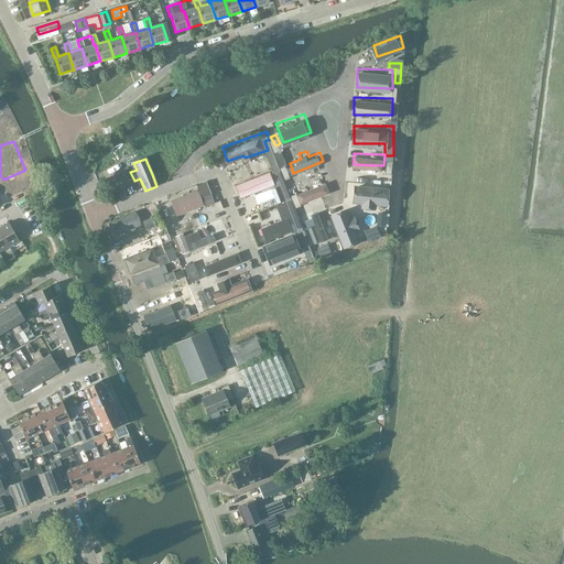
[(272,166),(236,180),(240,193),(277,181),(272,166)]
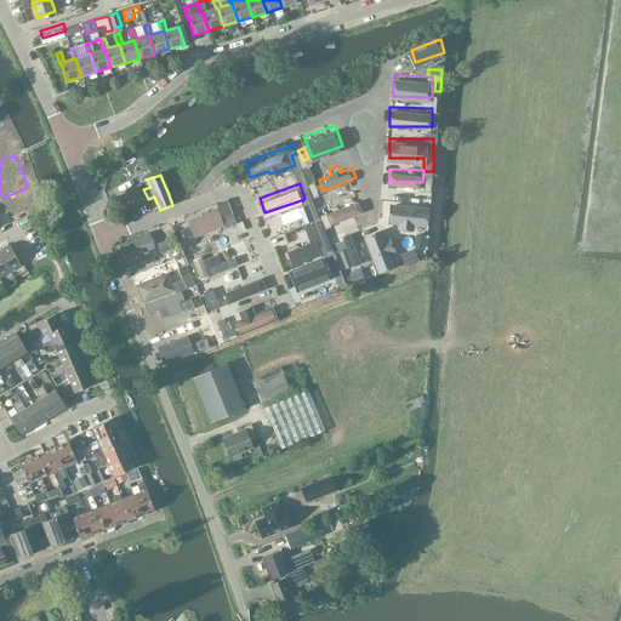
[(217,199),(218,203),(189,214),(195,232),(238,216),(229,194),(217,199)]
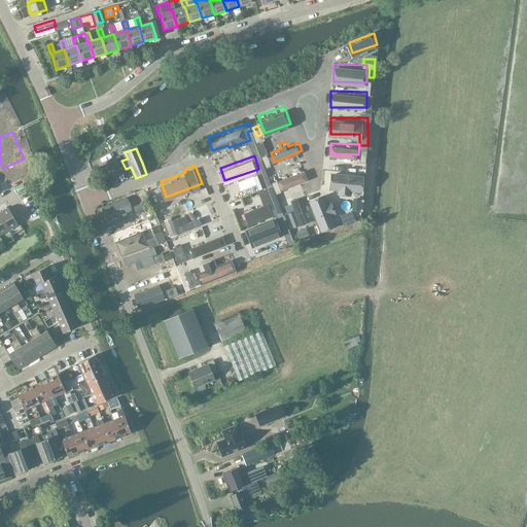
[(307,167),(278,176),(282,186),(310,177),(307,167)]
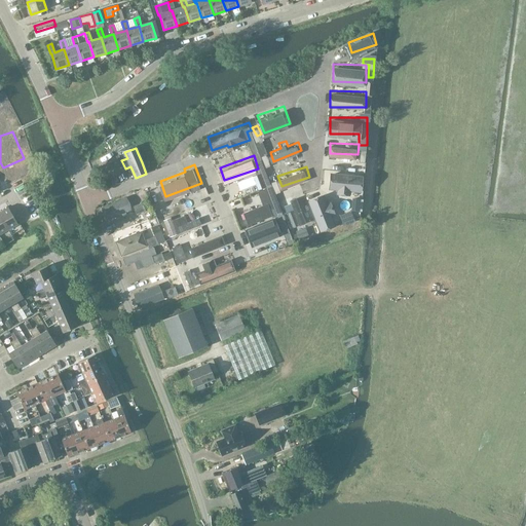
[(338,186),(338,189),(362,191),(364,171),(331,168),(330,185),(338,186)]
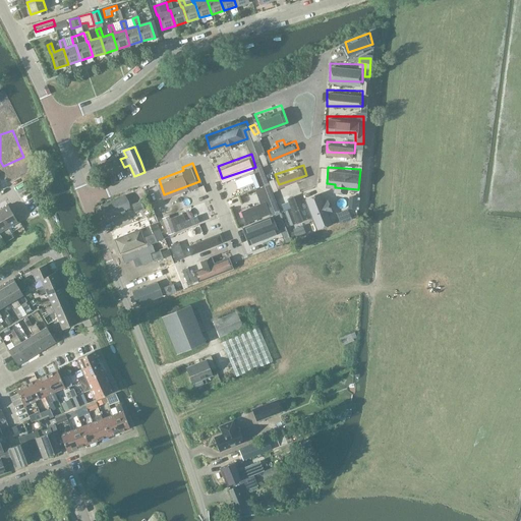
[(101,199),(105,212),(132,203),(134,208),(145,204),(141,195),(131,199),(130,195),(147,189),(143,181),(126,187),(127,190),(101,199)]
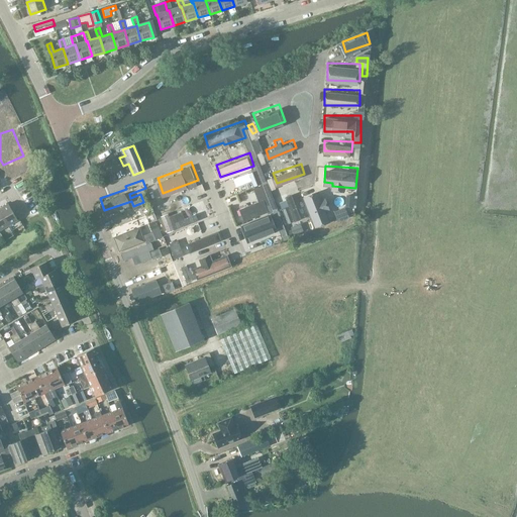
[(331,206),(326,193),(322,195),(320,188),(305,194),(315,223),(331,217),(328,207),(331,206)]
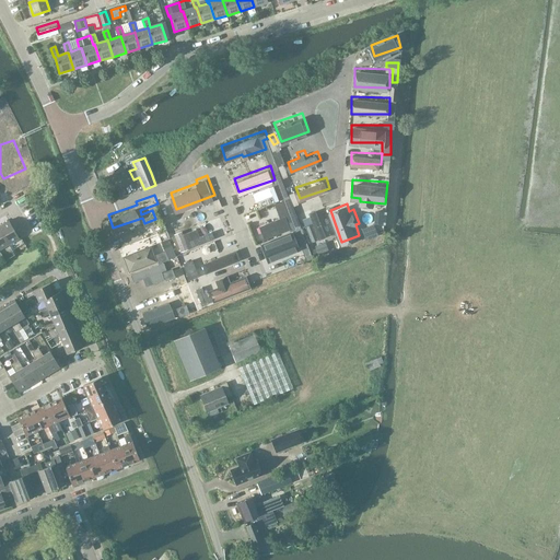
[(322,244),(329,241),(316,208),(312,210),(315,220),(306,223),(312,238),(318,235),(322,244)]
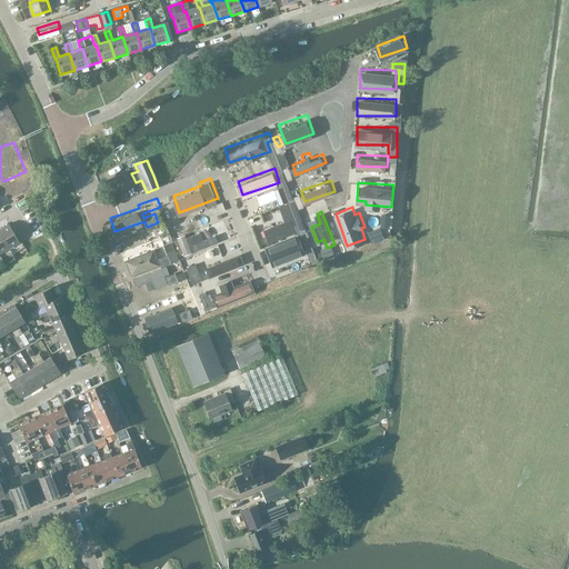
[(266,225),(273,255),(305,246),(296,216),(266,225)]
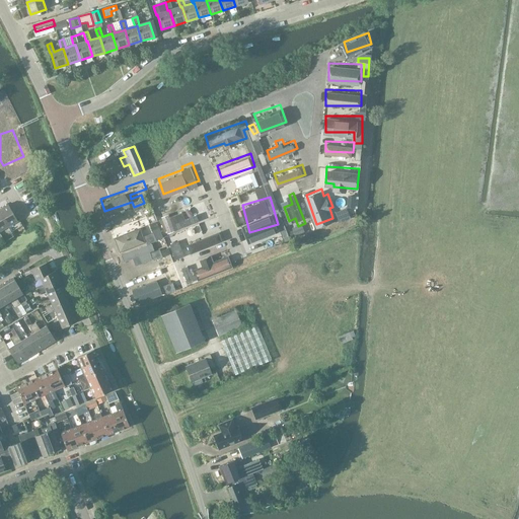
[(201,215),(209,213),(204,199),(199,200),(202,208),(199,209),(201,215)]
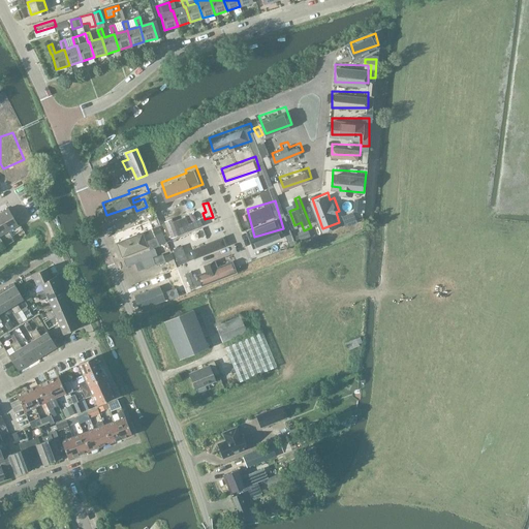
[(8,209),(0,213),(0,217),(8,231),(18,225),(8,209)]
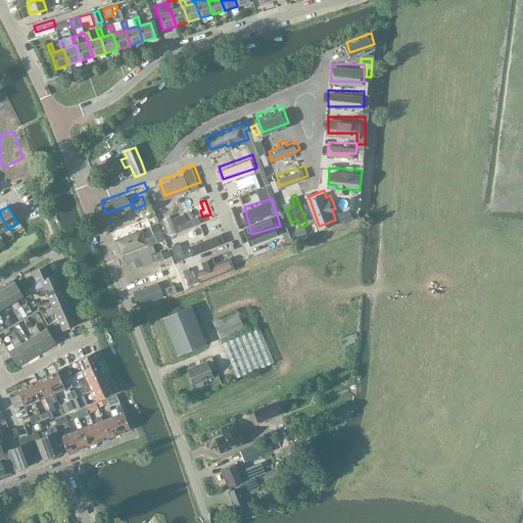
[(150,212),(152,227),(159,226),(157,211),(150,212)]
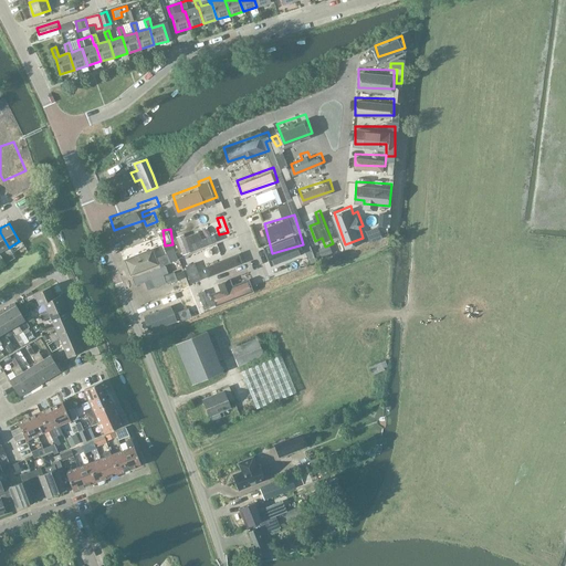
[(208,270),(243,262),(241,252),(206,260),(208,270)]
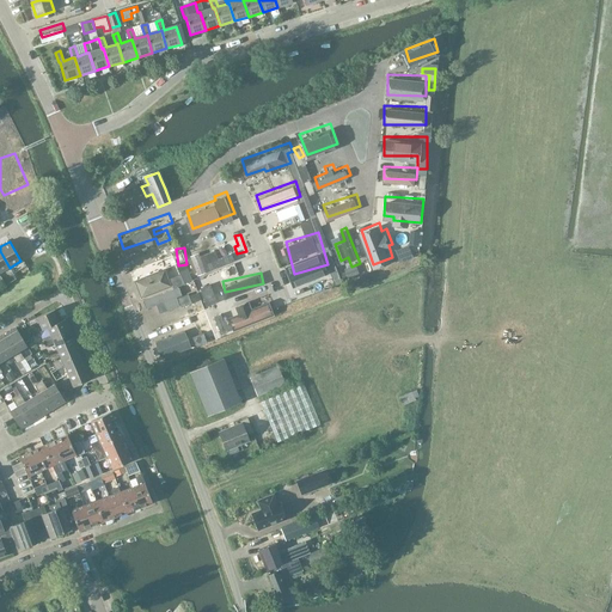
[(208,287),(200,291),(207,308),(215,305),(208,287)]
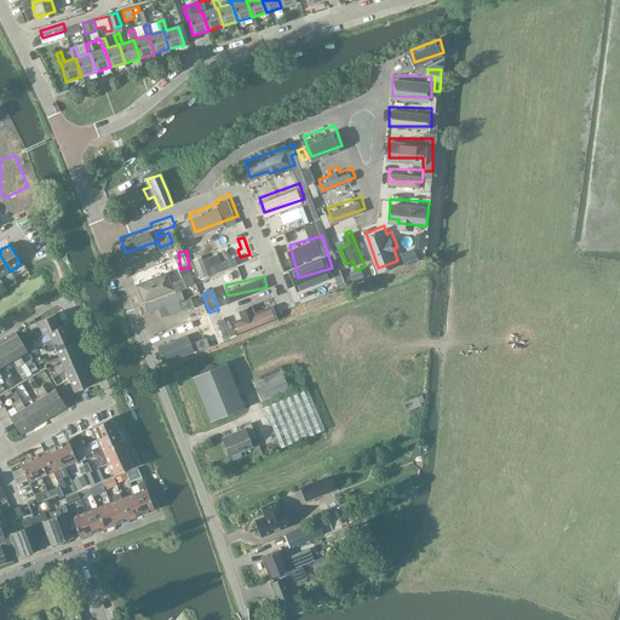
[(236,328),(280,316),(275,302),(256,306),(253,300),(240,305),(242,314),(233,316),(236,328)]
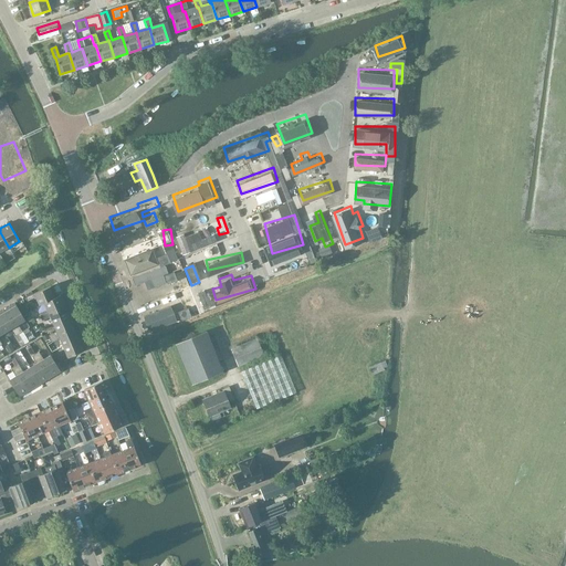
[(39,305),(43,303),(56,297),(52,286),(25,297),(28,302),(35,297),(39,305)]
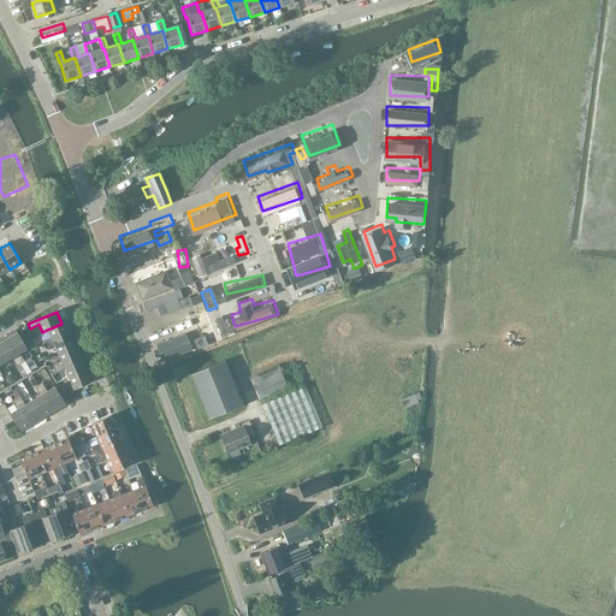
[(223,317),(215,319),(221,336),(229,333),(223,317)]
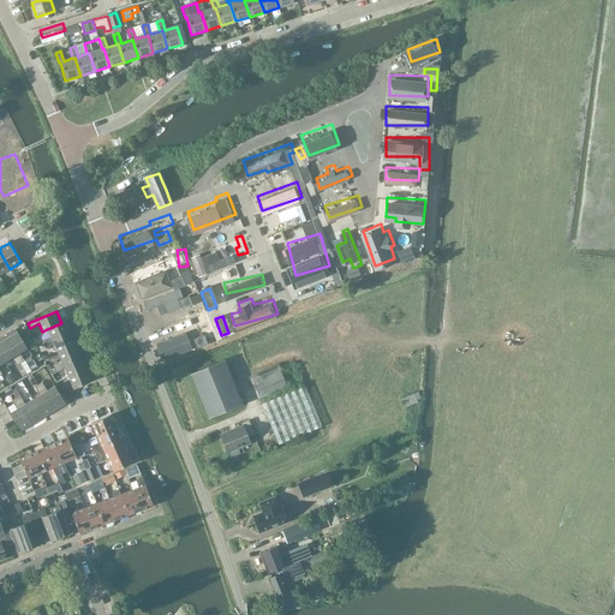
[(43,345),(72,333),(66,321),(61,323),(47,329),(51,336),(42,341),(43,345)]
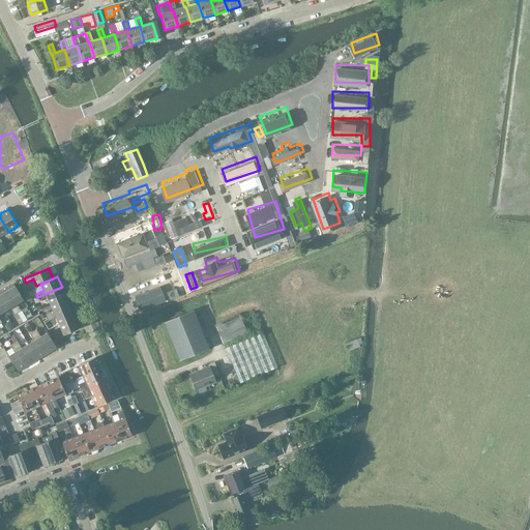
[(154,292),(152,285),(137,290),(141,304),(179,292),(177,284),(154,292)]
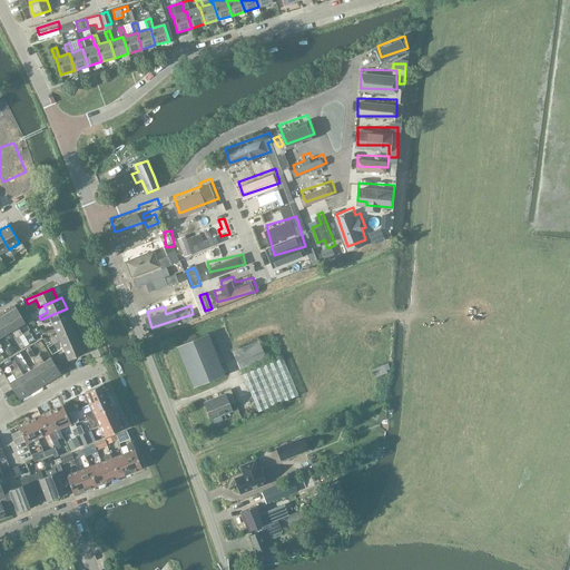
[(15,306),(5,313),(19,336),(22,334),(18,326),(25,323),(15,306)]
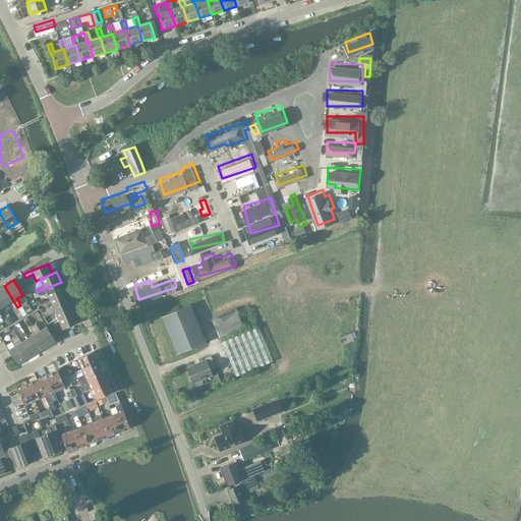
[(61,282),(37,292),(39,296),(46,292),(49,299),(65,292),(61,282)]
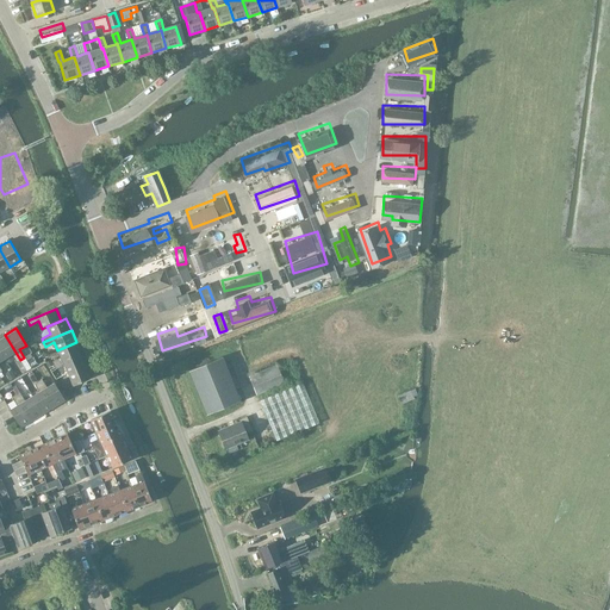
[(20,360),(5,335),(0,336),(0,350),(5,359),(12,354),(17,362),(20,360)]
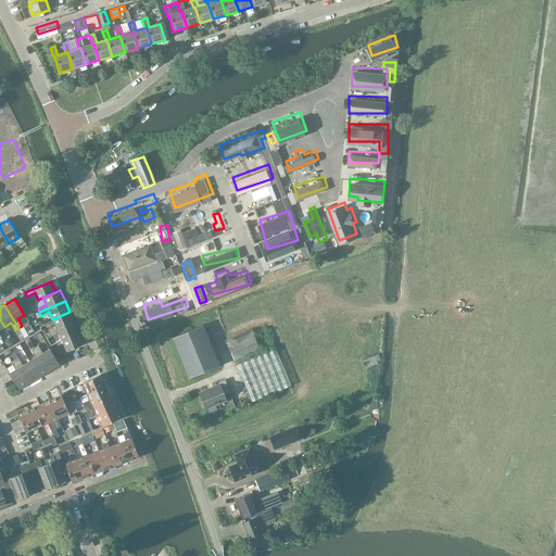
[(47,330),(49,333),(74,323),(70,312),(52,319),(55,326),(47,330)]
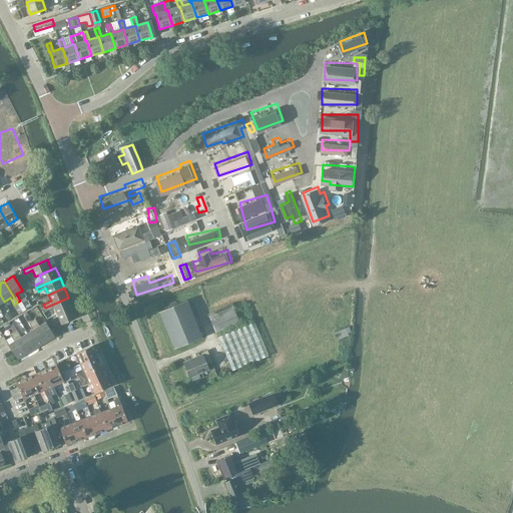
[(73,308),(68,298),(45,308),(46,311),(54,308),(57,315),(73,308)]
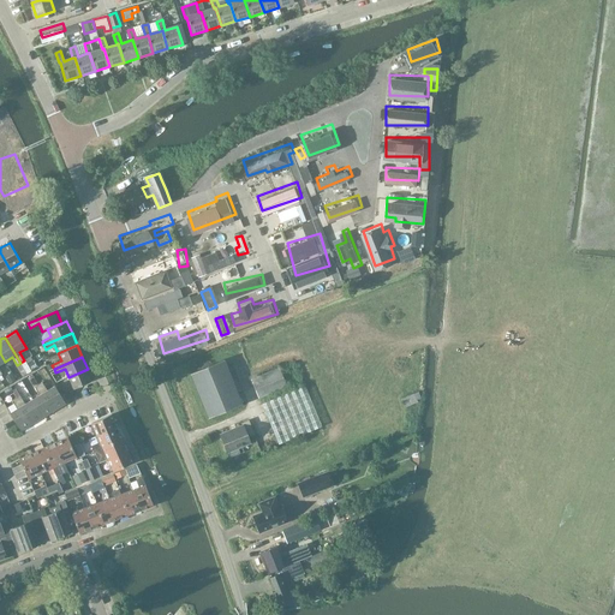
[(43,360),(34,368),(37,374),(47,368),(43,360)]
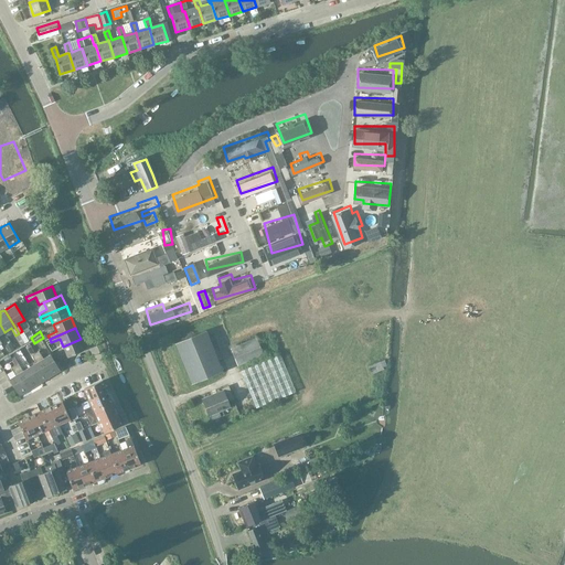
[(176,343),(191,384),(223,371),(206,331),(176,343)]
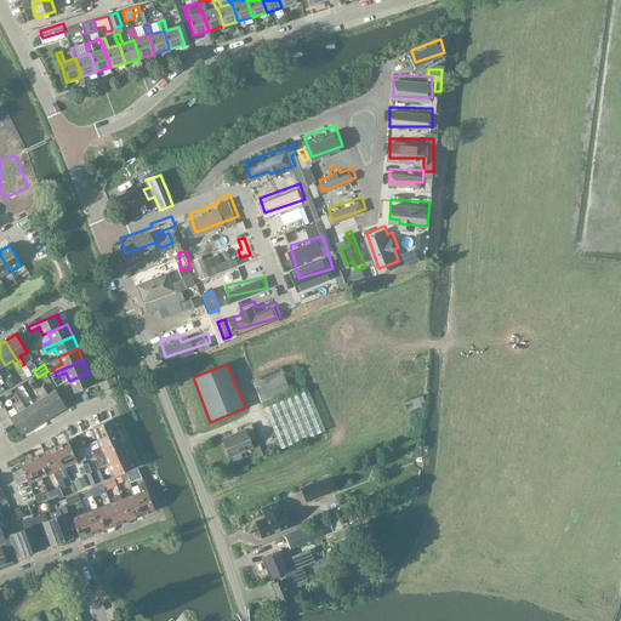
[(261,402),(289,389),(280,371),(254,383),(261,402)]
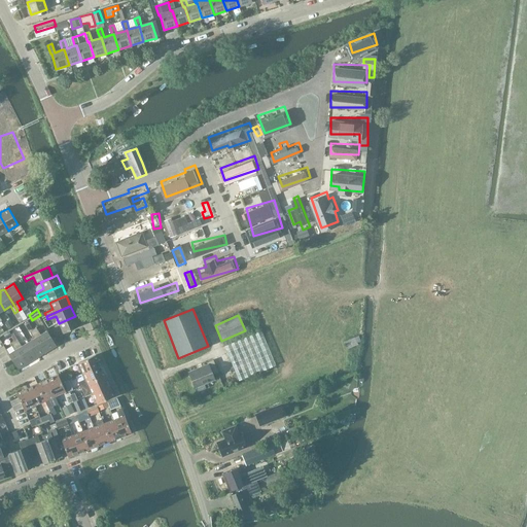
[(13,322),(16,329),(31,323),(29,316),(13,322)]
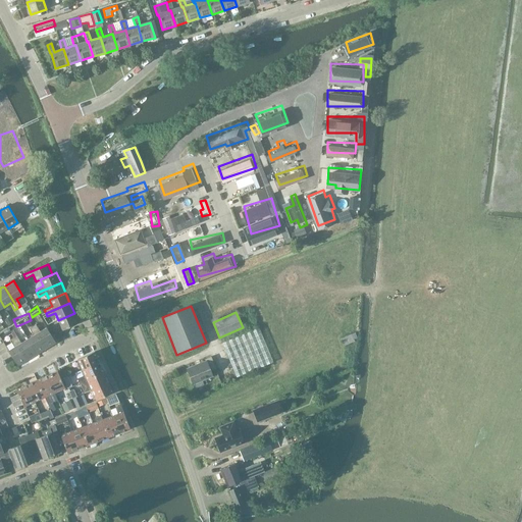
[(79,323),(74,313),(58,320),(61,326),(53,329),(55,333),(79,323)]
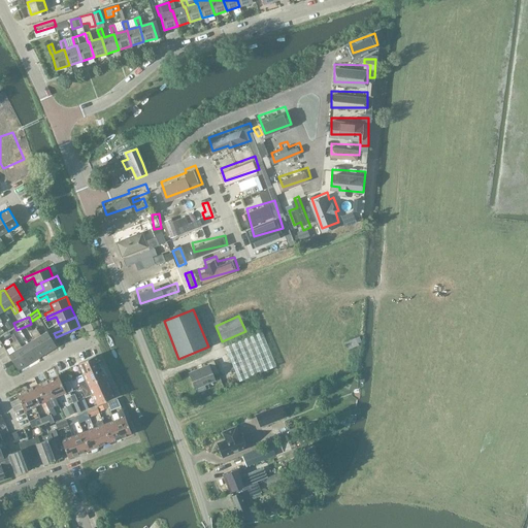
[(36,328),(33,330),(46,353),(57,347),(47,332),(40,335),(36,328)]
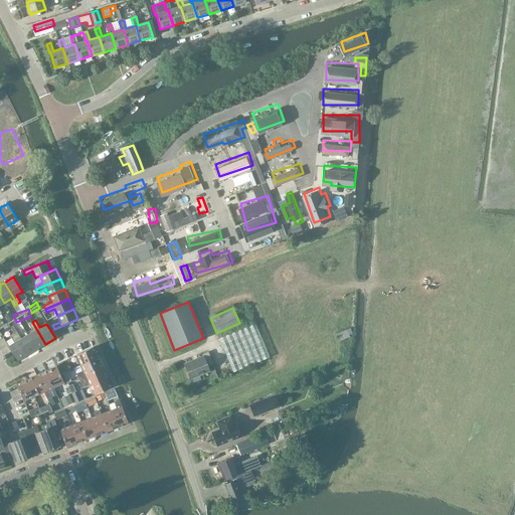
[(45,344),(32,322),(29,324),(33,331),(27,335),(36,350),(45,344)]
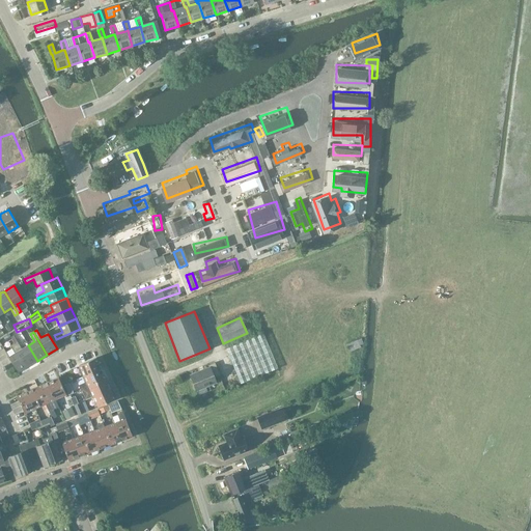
[(278,368),(263,334),(226,350),(241,384),(278,368)]
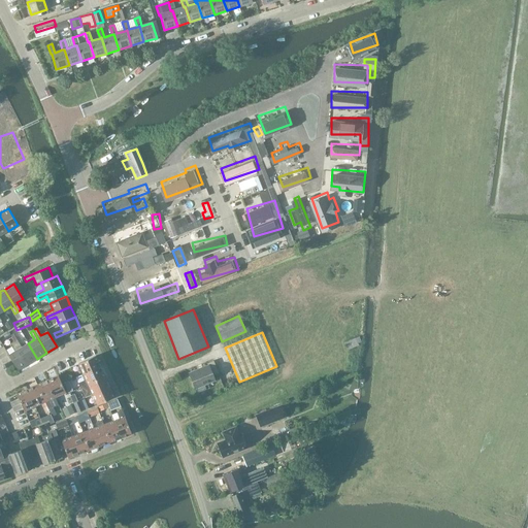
[(18,339),(13,341),(28,364),(37,359),(28,343),(22,347),(18,339)]
